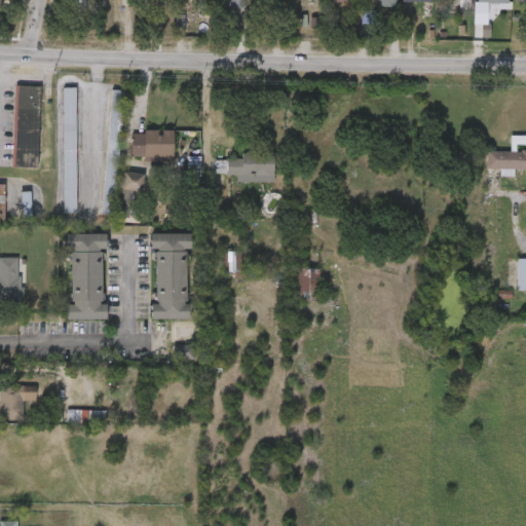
[(230,0),(231,9),(246,9),(245,0),(230,0)]
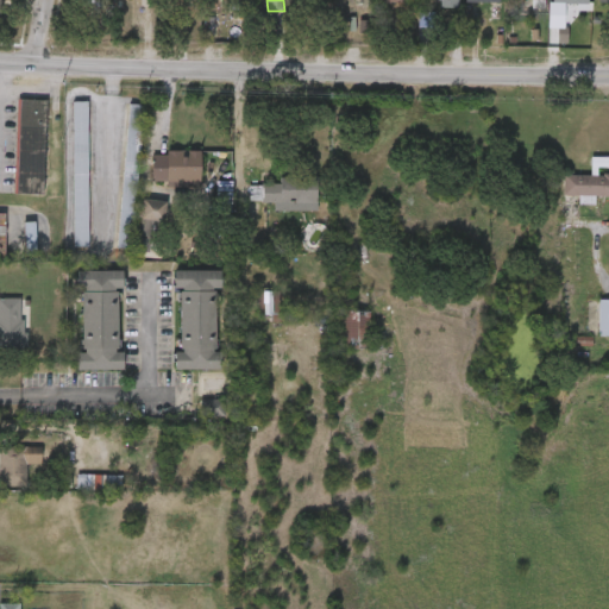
[(577,5),(577,11),(589,12),(589,0),(553,0),(553,4),(577,5)]
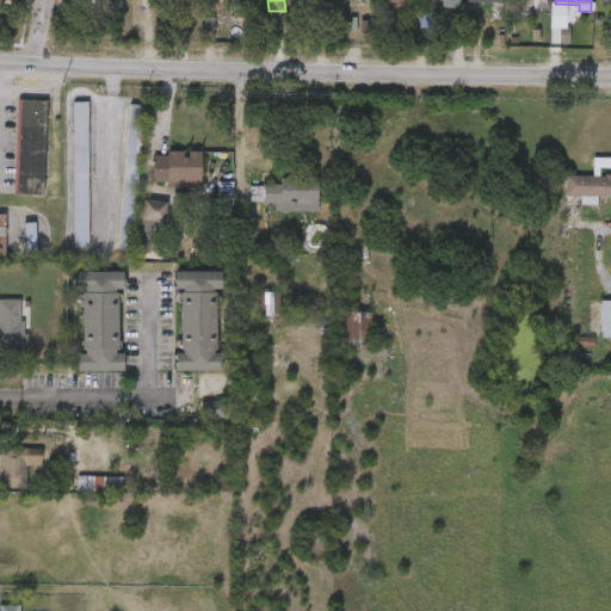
[(420,28),(433,28),(433,14),(420,14),(420,28)]
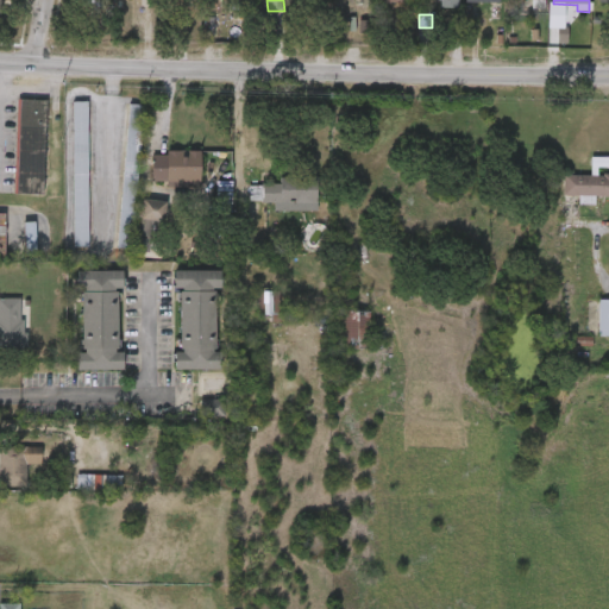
[(43,195),(17,195),(18,100),(45,101),(43,195)]
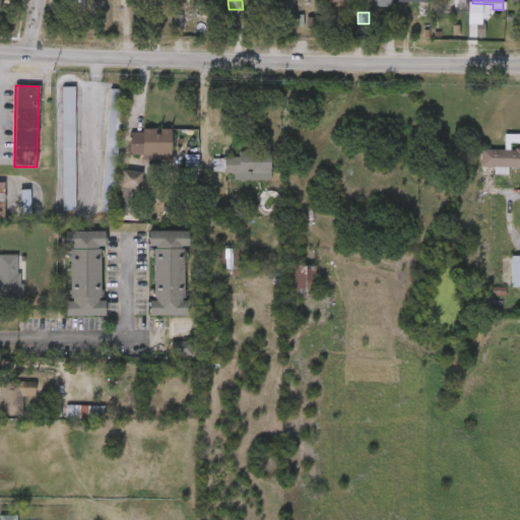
[(61,87),(75,87),(75,211),(61,211),(61,87)]
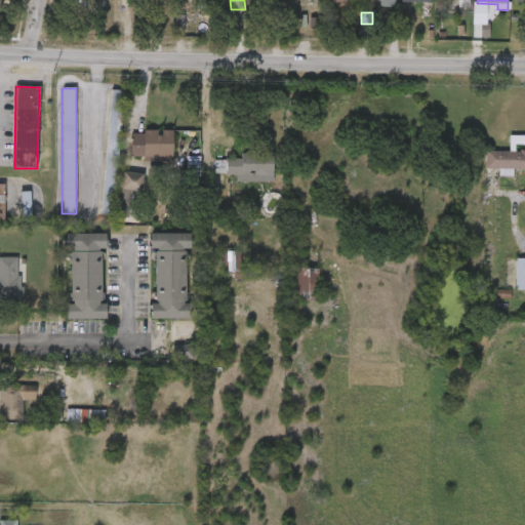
[(110,90),(123,91),(114,215),(101,215),(110,90)]
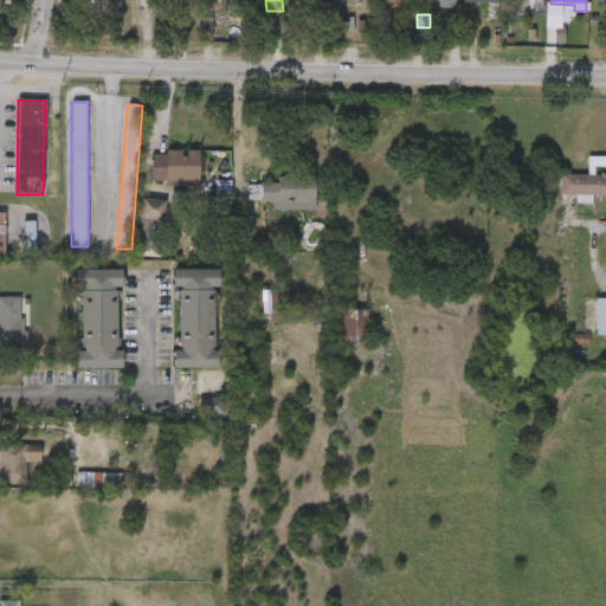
[(199,182),(152,181),(152,150),(199,152),(199,182)]
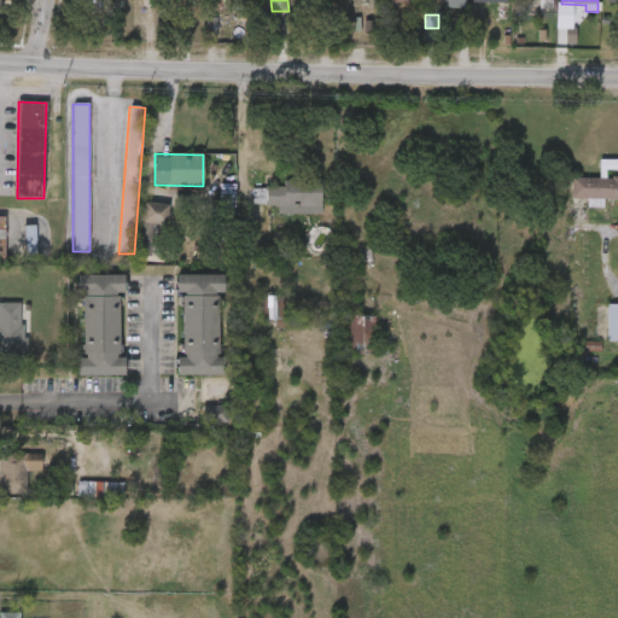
[(617,159),(617,199),(571,199),(572,178),(599,178),(600,159),(617,159)]
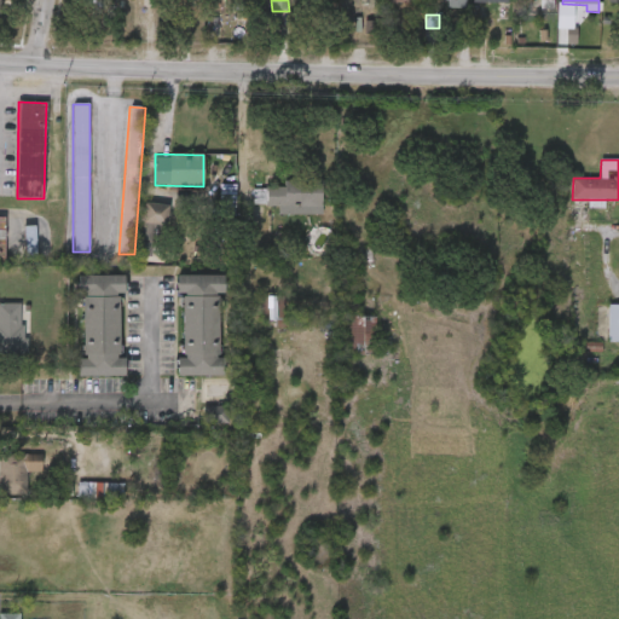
[(236,217),(236,185),(221,185),(220,215),(236,217)]
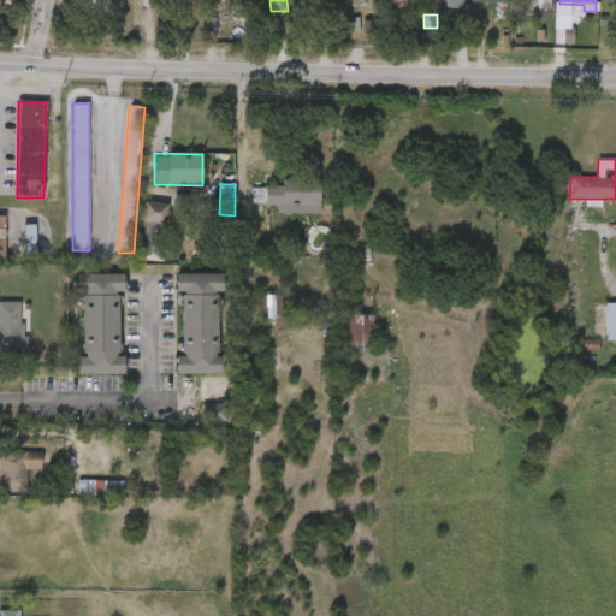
[(265,206),(265,185),(320,185),(320,206),(265,206)]
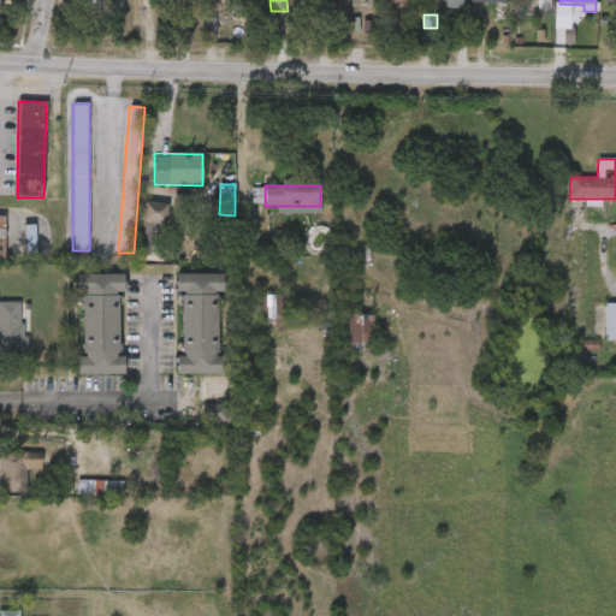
[(167,203),(167,224),(141,224),(141,203),(167,203)]
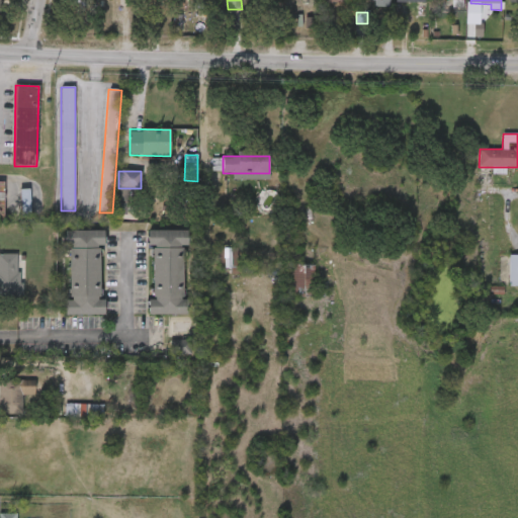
[(30,217),(20,218),(20,189),(30,189),(30,217)]
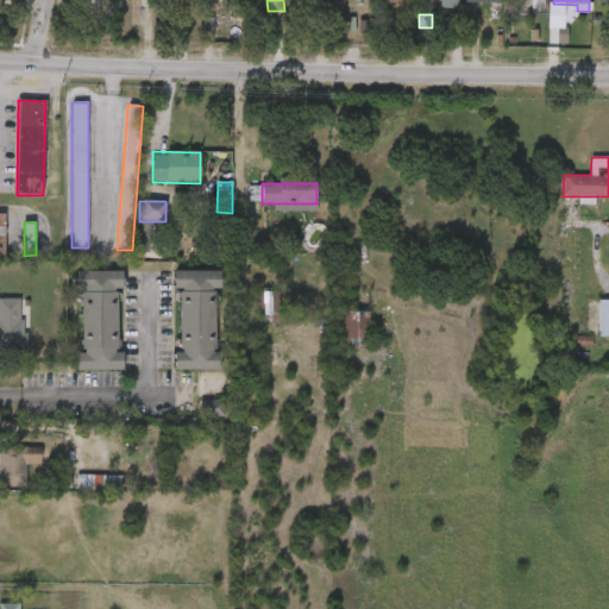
[(121,271),(123,371),(77,371),(77,272),(121,271)]
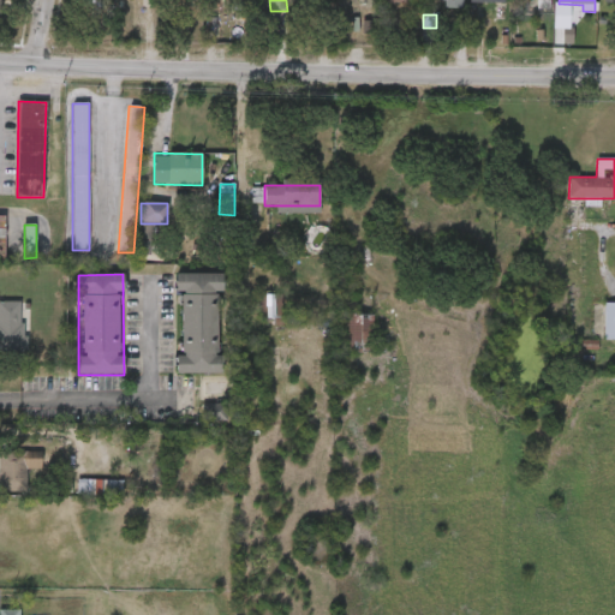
[(177,274),(220,274),(221,374),(175,375),(174,357),(178,357),(177,274)]
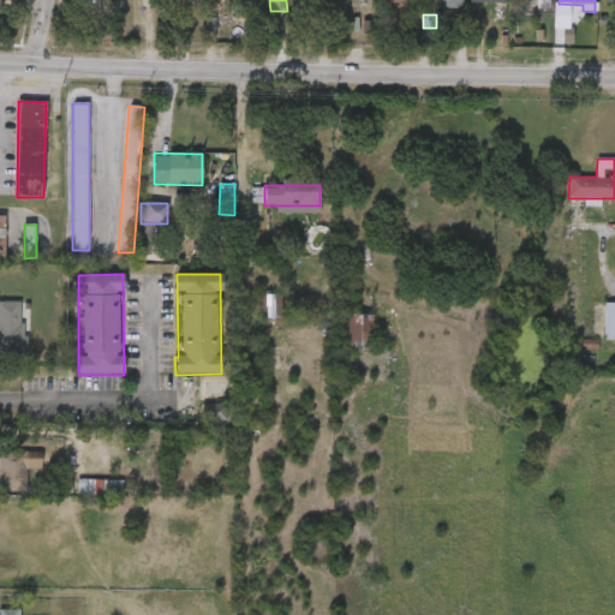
[(274,317),(274,326),(284,324),(282,294),(258,296),(258,318),(274,317)]
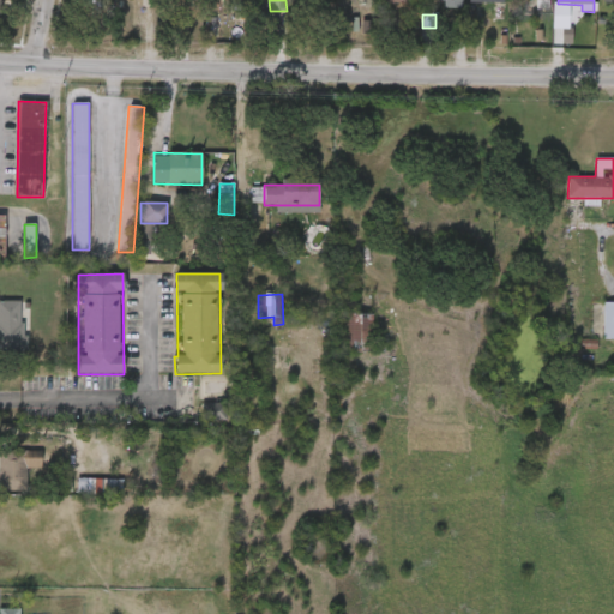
[(0,302),(24,302),(24,354),(0,354),(0,302)]
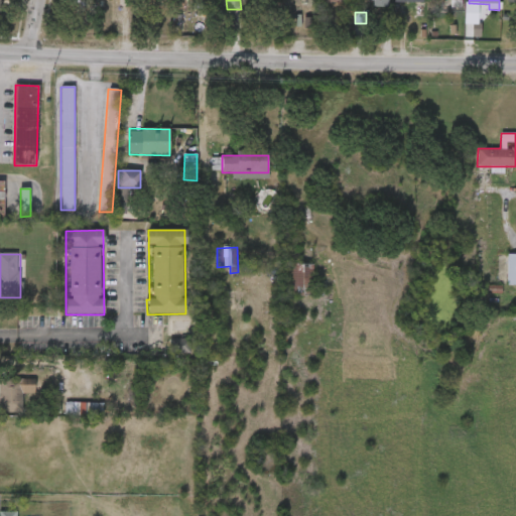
[(515,285),(506,285),(506,254),(515,254),(515,285)]
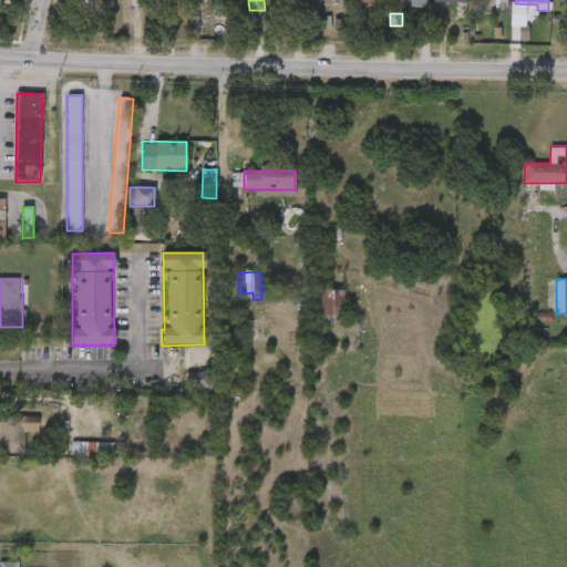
[(346,290),(346,325),(320,325),(320,290),(346,290)]
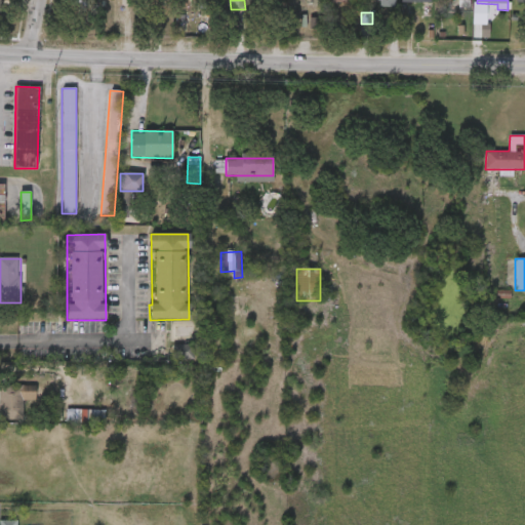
[(194,360),(195,342),(173,342),(172,360),(194,360)]
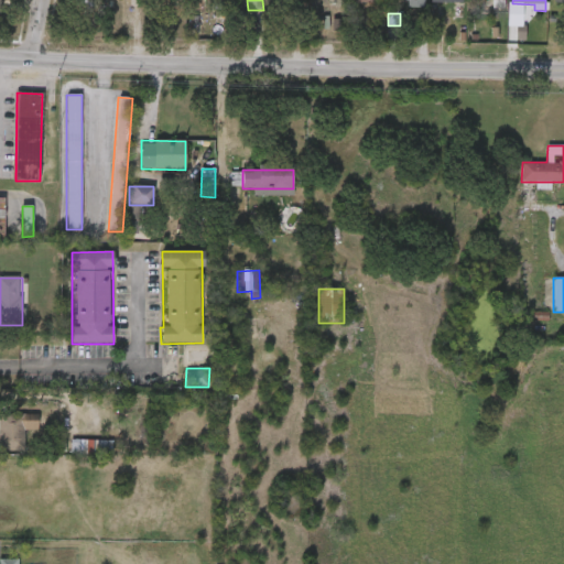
[(21,451),(0,451),(0,413),(23,413),(23,420),(35,420),(35,431),(21,431),(21,451)]
